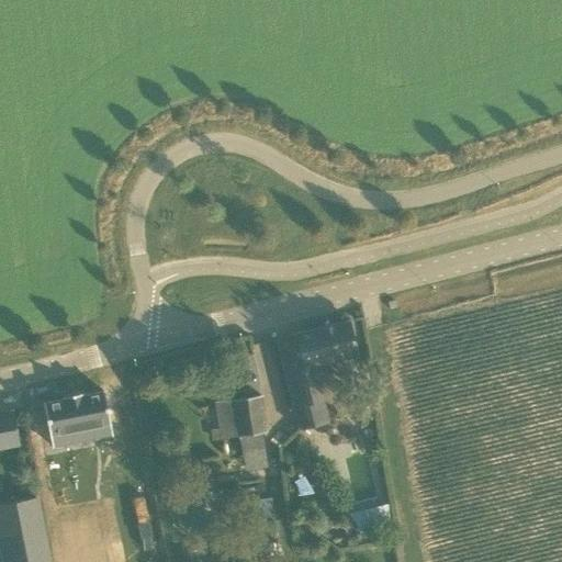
[(328,422),(323,402),(314,364),(358,353),(349,319),(276,338),(299,429),(328,422)]
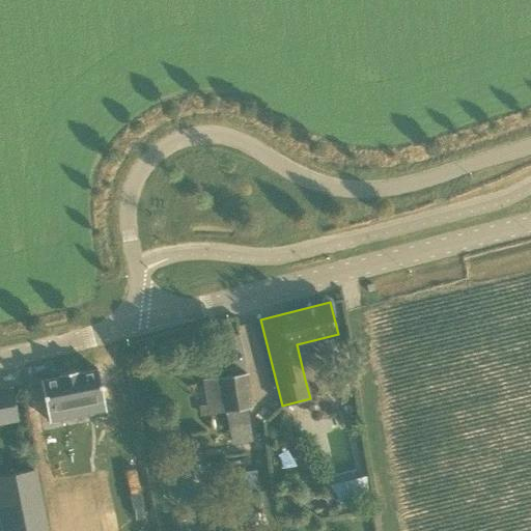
[(60,376),(40,381),(49,421),(106,410),(98,369),(78,372),(78,370),(59,373),(60,376)]
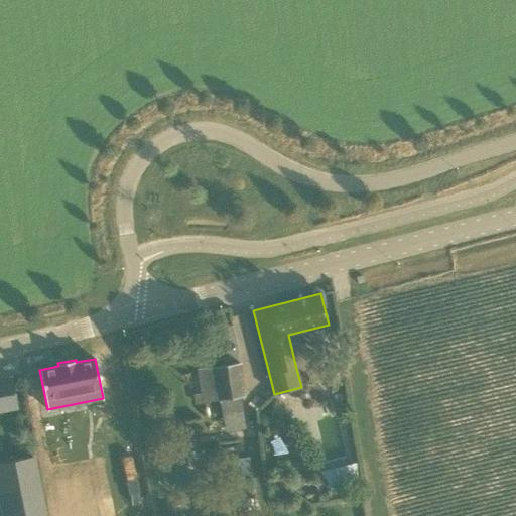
[(246,416),(242,387),(239,363),(200,369),(204,401),(226,398),(227,406),(222,407),(224,419),(246,416)]
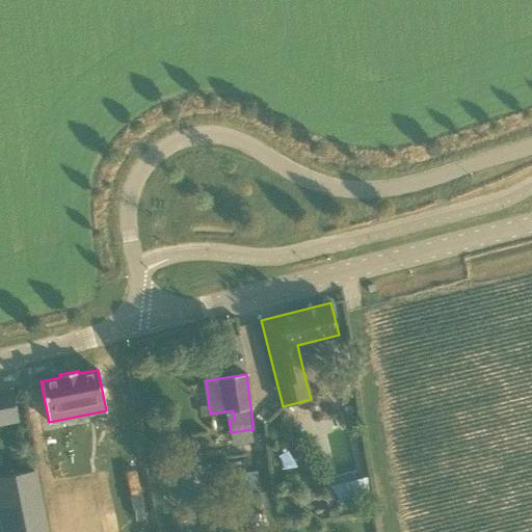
[(0,389),(0,423),(18,420),(11,387),(0,389)]
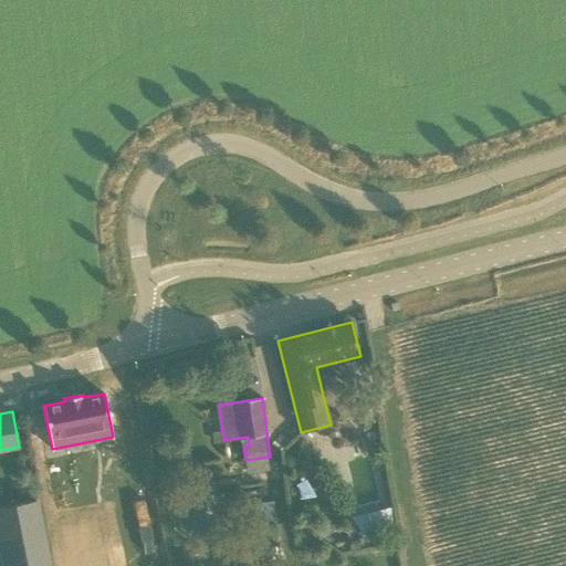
[(34,502),(8,506),(9,513),(12,528),(0,530),(0,543),(3,565),(48,565),(49,565),(37,501),(34,502)]
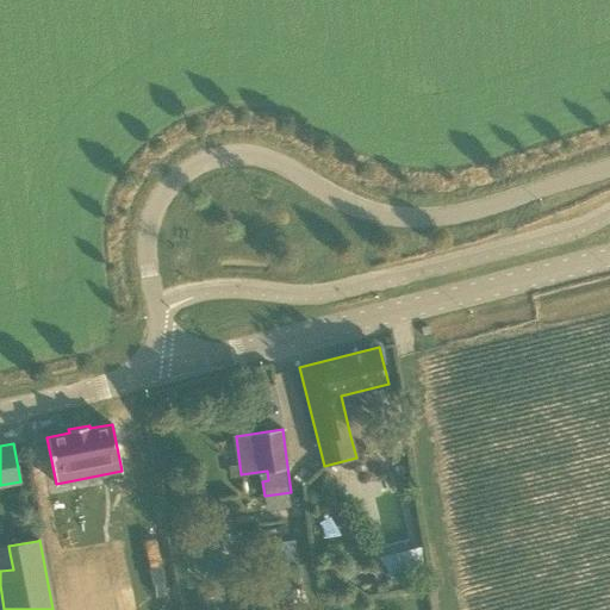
[(386,573),(425,568),(423,547),(384,552),(386,573)]
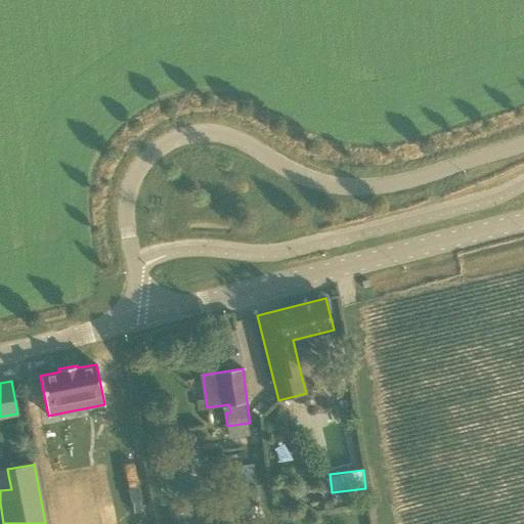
[(101,523),(91,475),(48,484),(56,523),(101,523)]
